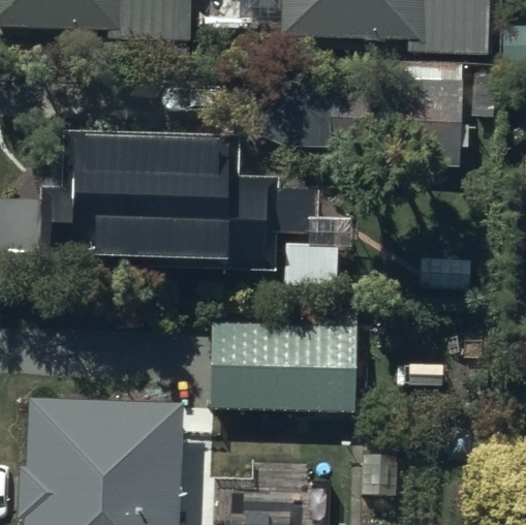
[(0,0),(0,29),(109,31),(109,38),(190,40),(190,0),(0,0)]
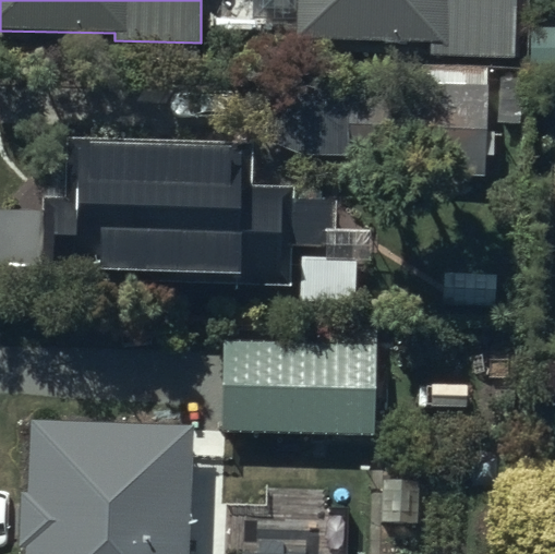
[(298,0),(298,40),(424,43),(424,55),(515,56),(516,0),(298,0)]
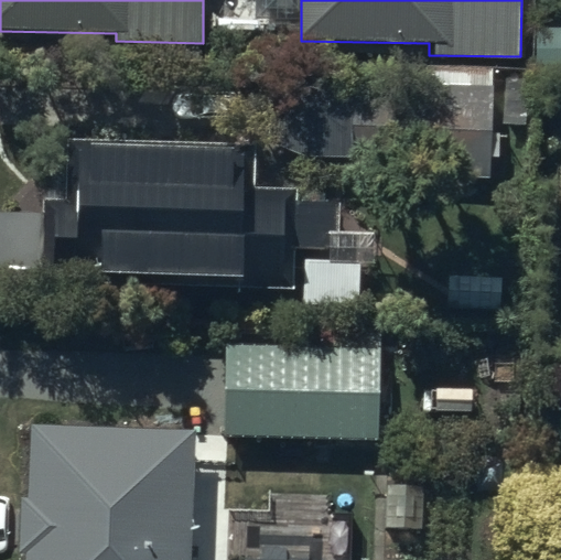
[(259,138),(73,130),(71,195),(47,194),(44,276),(299,286),(300,244),(342,246),(344,196),(300,195),(300,185),(258,183),(259,138)]
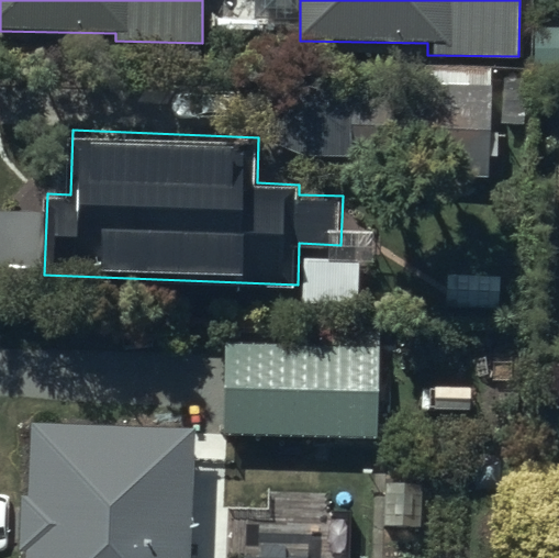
[(322,344),(224,343),(223,436),(378,438),(380,324),(322,323),(322,344)]
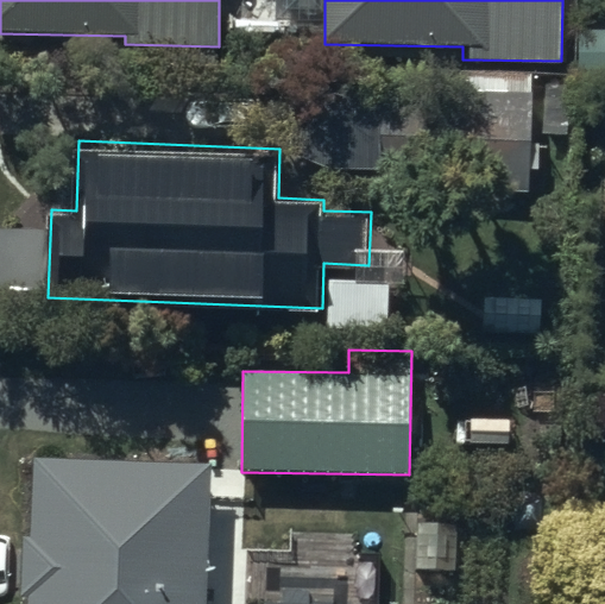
[(205,603),(210,461),(32,455),(30,534),(21,533),(19,598),(26,599),(25,603),(205,603)]
